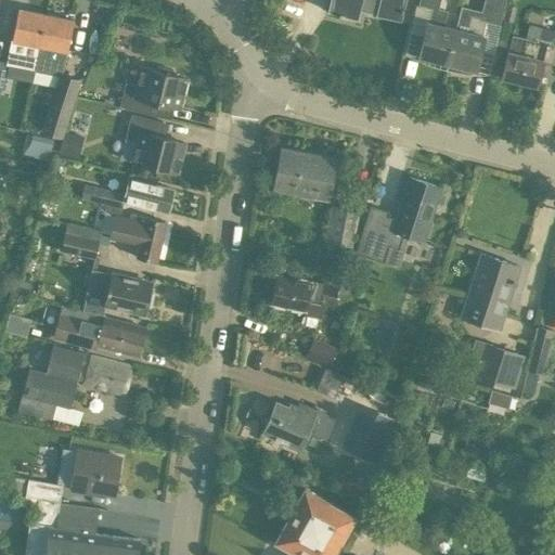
[(358,10),(376,14),(375,16),(401,22),(405,0),(331,0),(328,11),(356,17),(358,10)]
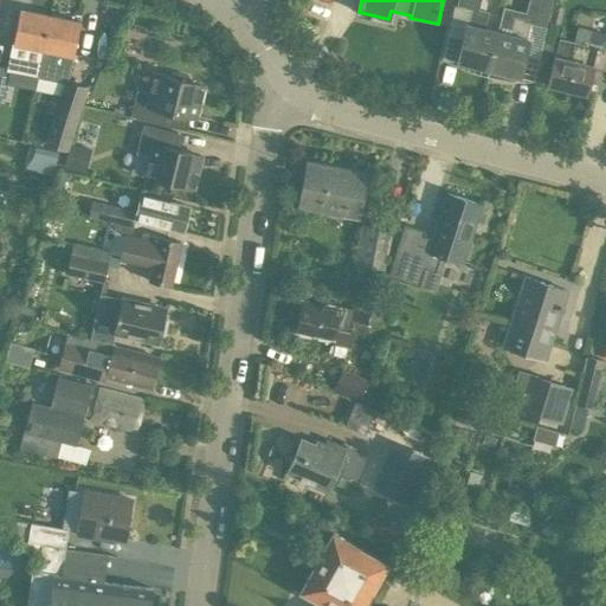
[(488,70),(501,15),(478,10),(481,0),(457,0),(456,6),(469,8),(465,24),(462,38),(456,63),(488,70)]
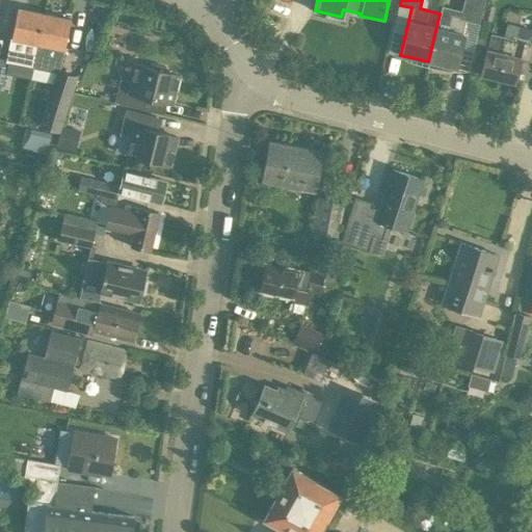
[(441,6),(440,14),(428,61),(455,68),(463,34),(462,34),(466,22),(478,25),(484,0),(463,0),(461,11),(441,6)]
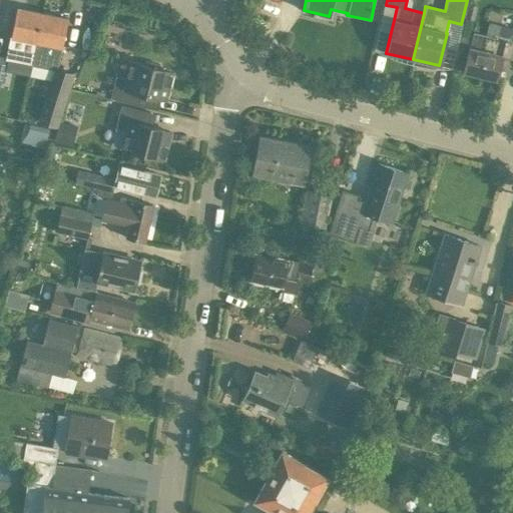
[(12,37),(7,57),(8,57),(9,58),(32,62),(37,42),(42,13),(18,8),(12,37)]
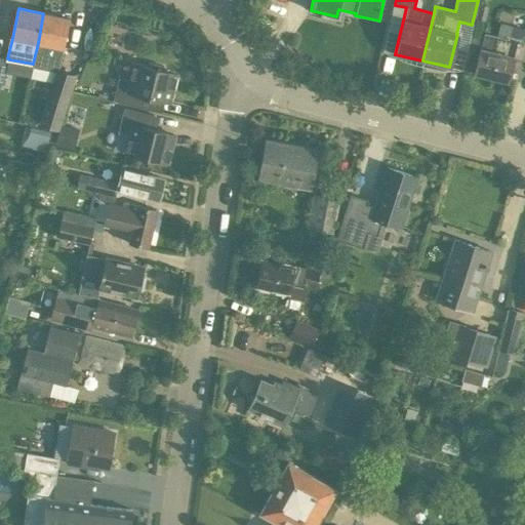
[(38,43),(33,64),(58,69),(63,48),(68,18),(43,13),(38,43)]
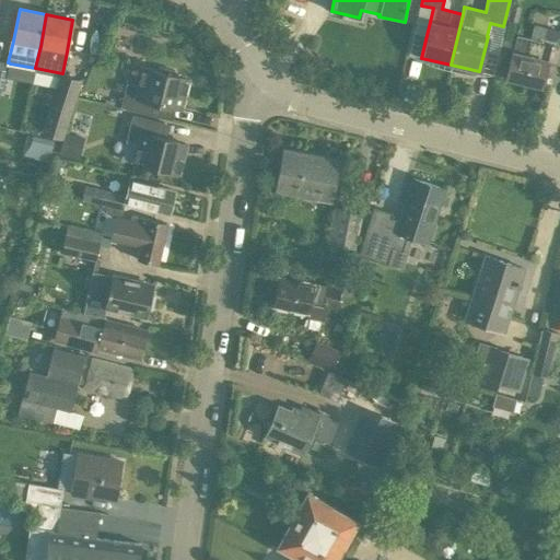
[(512,53),(505,78),(541,88),(548,62),(556,65),(559,48),(559,31),(546,27),(534,25),(531,39),(516,35),(512,53)]
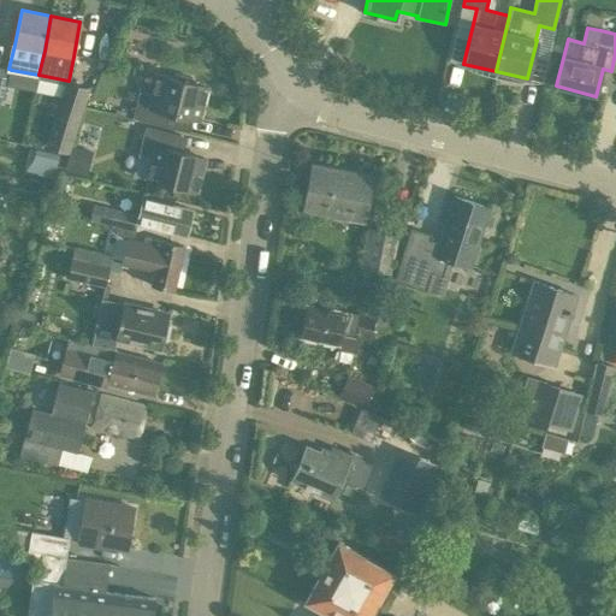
[(0,96),(5,99),(10,73),(11,70),(10,69),(0,66),(0,96)]
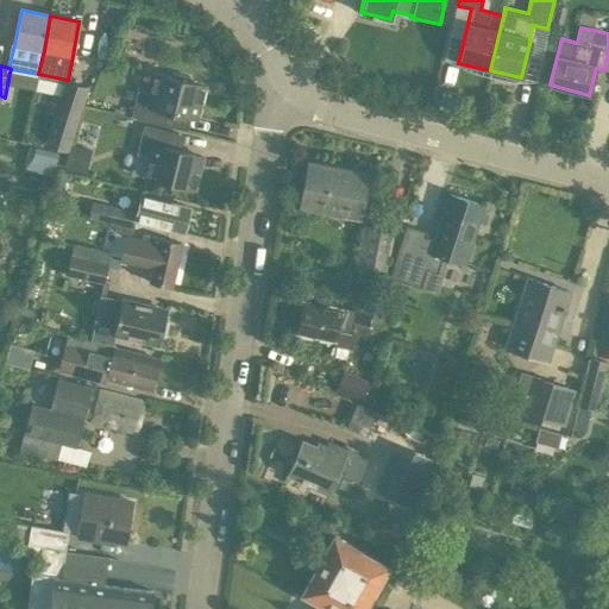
[(196,118),(205,86),(188,82),(190,76),(174,73),(171,77),(156,74),(151,94),(137,90),(131,117),(165,125),(169,111),(196,118)]
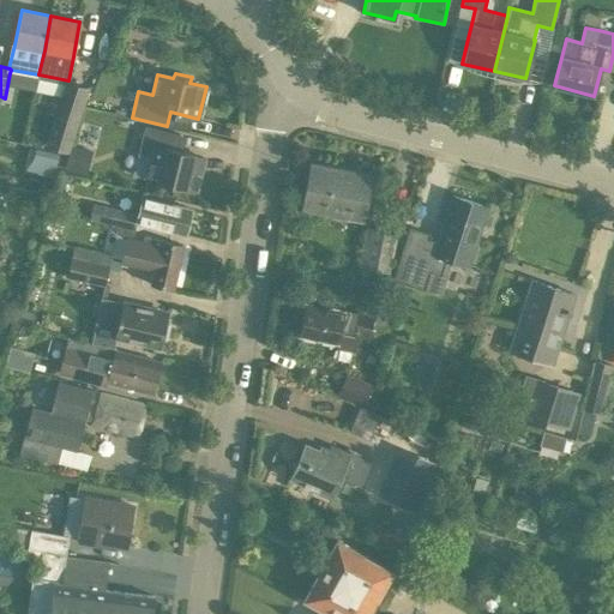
[(85,90),(66,84),(46,144),(65,150),(71,132),(72,133),(85,90)]
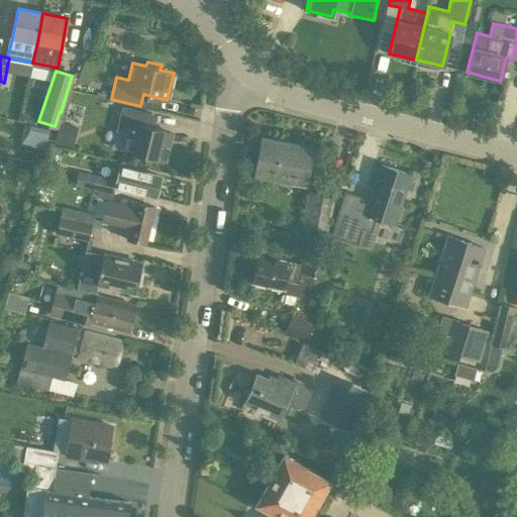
[(116,130),(127,133),(123,150),(165,161),(172,132),(147,127),(151,113),(121,106),(116,130)]
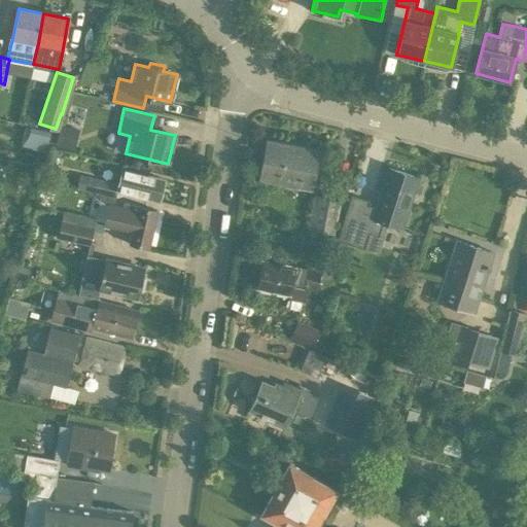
[(49,141),(53,130),(28,124),(25,135),(49,141)]
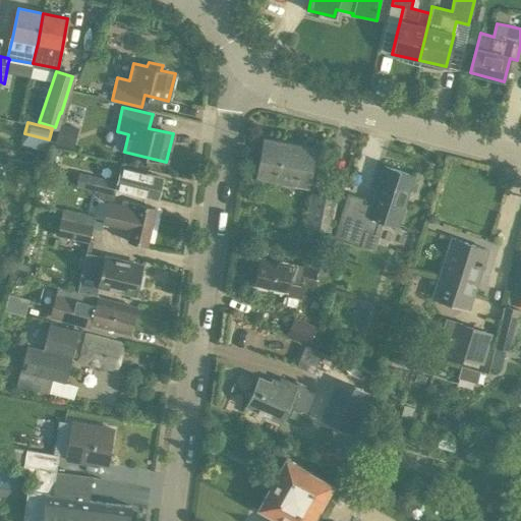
[(59,123),(56,142),(74,146),(77,126),(59,123)]
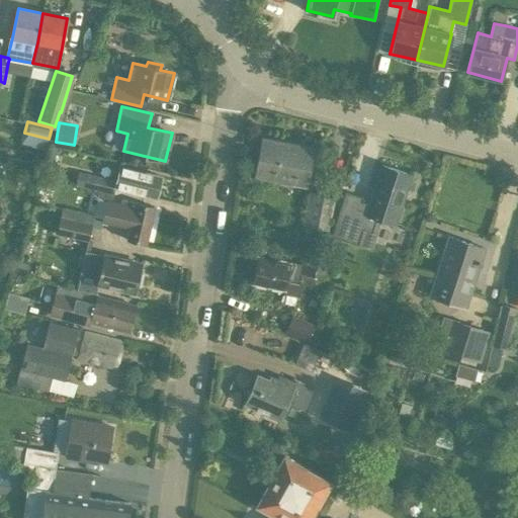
[(262,138),(255,177),(307,186),(314,148),(262,138)]
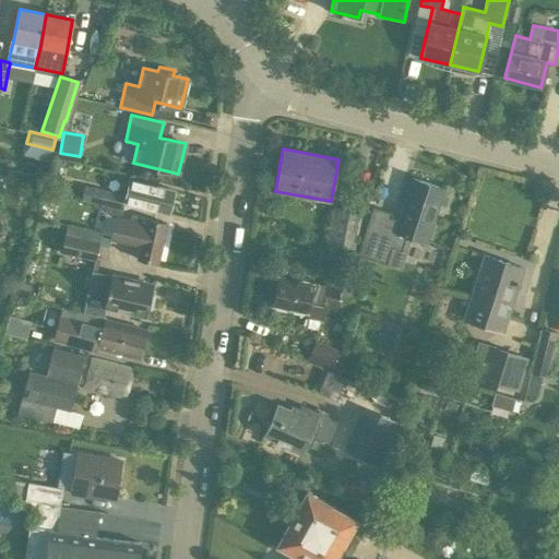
[(370,213),(357,254),(385,264),(390,251),(406,257),(412,237),(426,242),(443,188),(412,178),(399,222),(379,215),(370,213)]
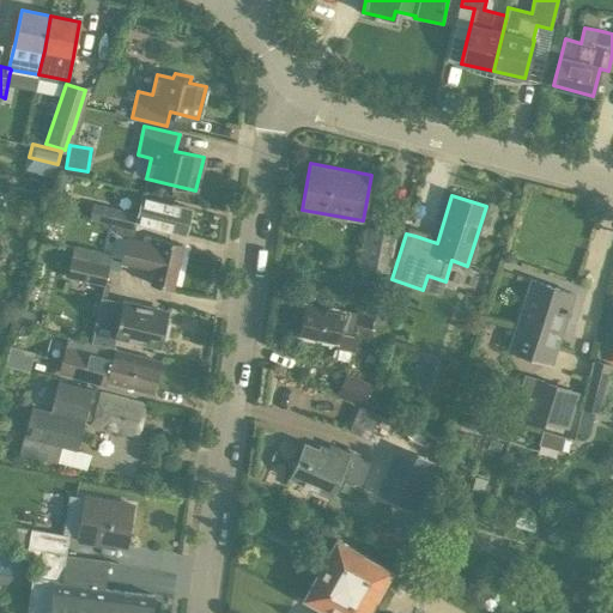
[(117,226),(115,236),(133,241),(135,230),(137,223),(151,225),(186,234),(192,210),(140,196),(137,214),(92,204),(89,219),(117,226)]
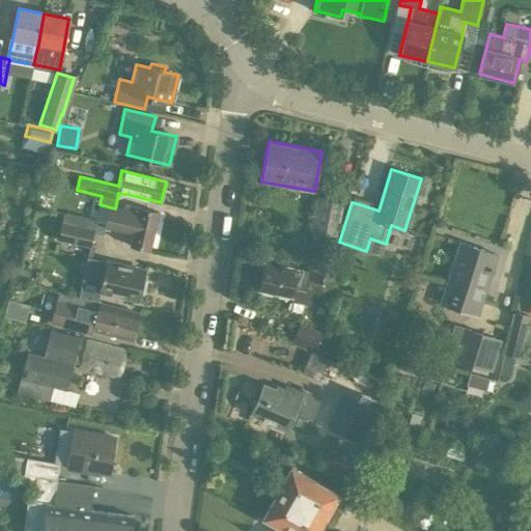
[(344,201),(317,196),(310,231),(337,236),(344,201)]
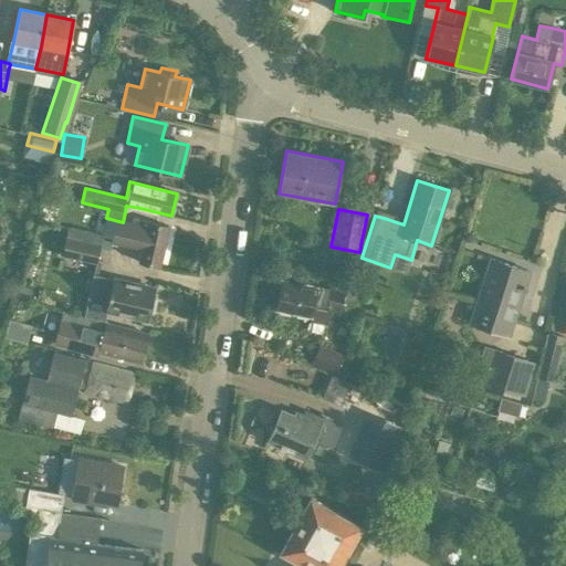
[(106,218),(102,236),(102,237),(113,239),(112,241),(142,248),(139,262),(159,266),(168,227),(147,221),(146,227),(123,222),(106,218)]
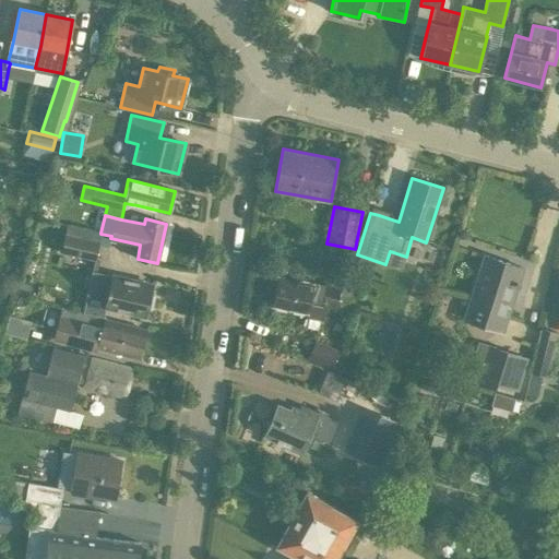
[(100,234),(100,233),(68,225),(61,252),(95,260),(100,234)]
